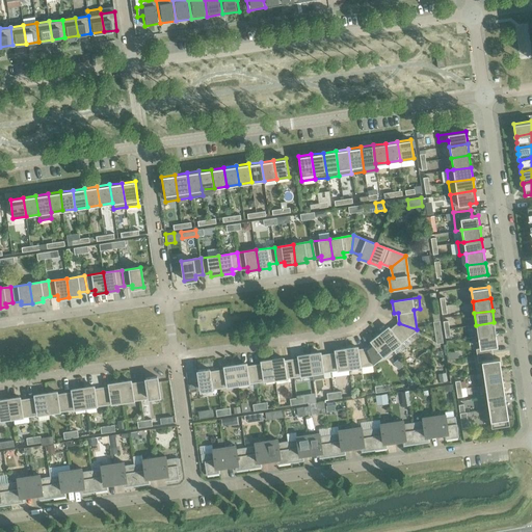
[(433,322),(435,337),(442,336),(440,321),(433,322)]
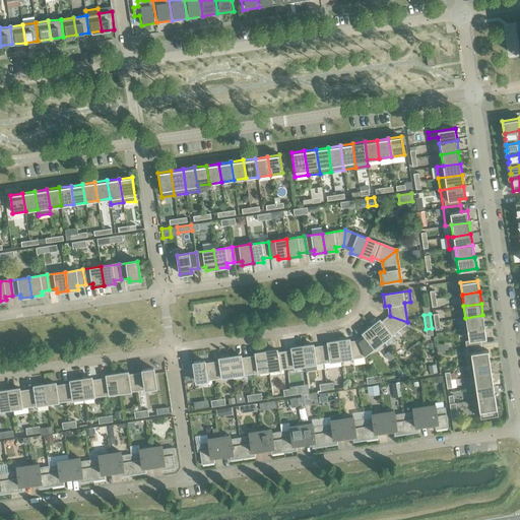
[(465,318),(467,329),(484,326),(482,315),(465,318)]
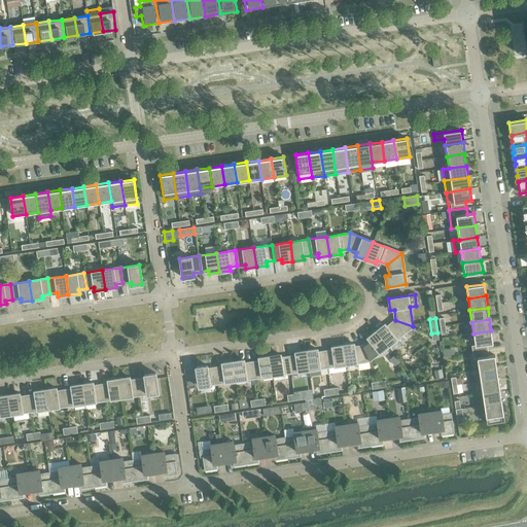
[(385,324),(376,330),(388,346),(392,351),(406,341),(406,339),(402,335),(413,326),(395,320),(387,327),(385,324)]
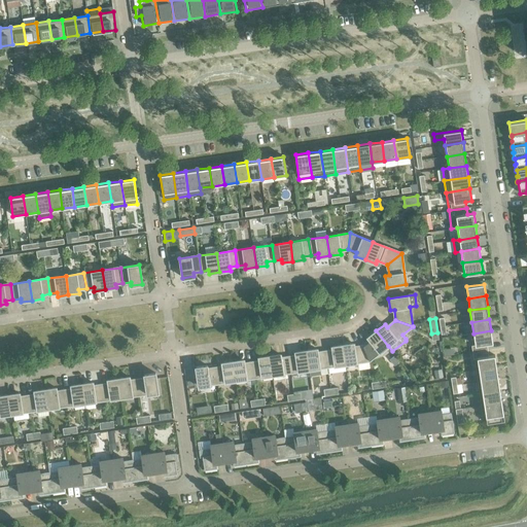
[(370,341),(362,346),(370,361),(388,346),(376,330),(367,338),(370,341)]
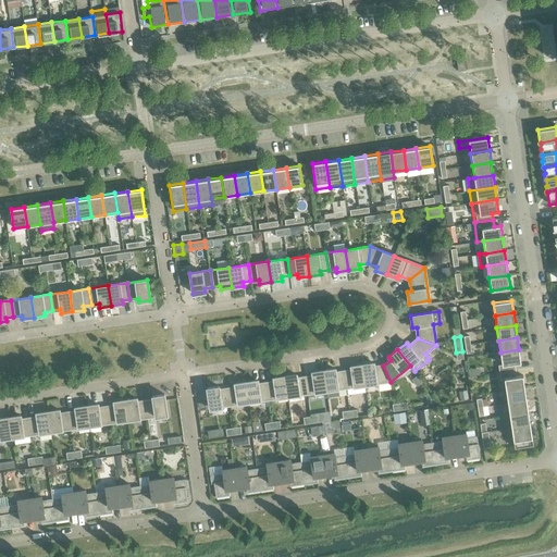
[(498,366),(499,372),(516,370),(515,363),(521,362),(519,349),(500,353),(502,364),(498,366)]
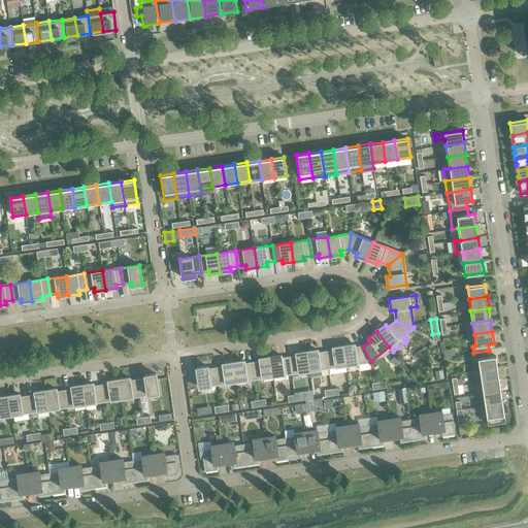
[(354,344),(343,345),(347,365),(370,362),(363,347),(355,348),(354,344)]
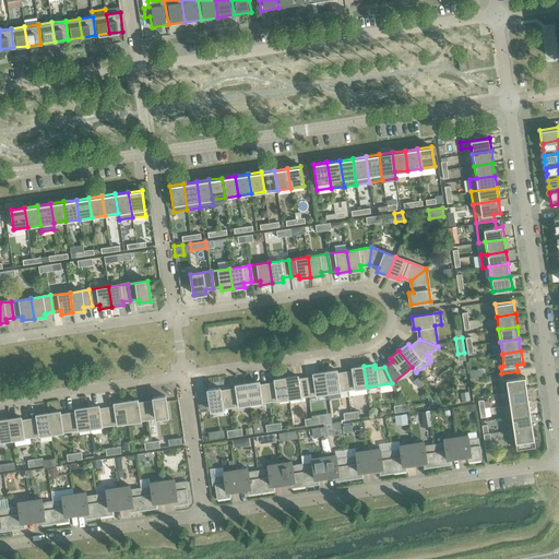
[(353,372),(345,373),(347,390),(367,387),(364,366),(352,368),(353,372)]
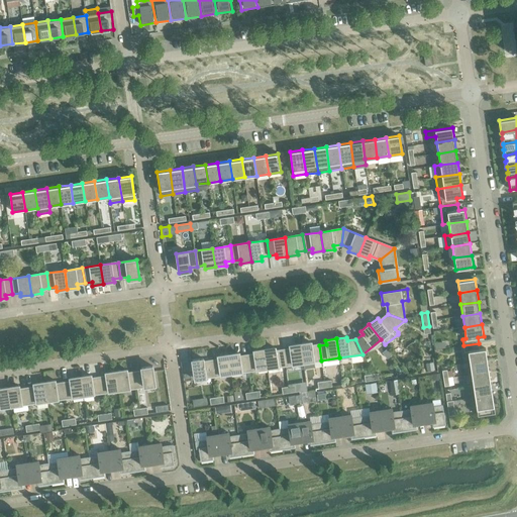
[(311,342),(300,344),(303,363),(304,369),(315,368),(314,362),(321,360),(319,345),(311,346),(311,342)]
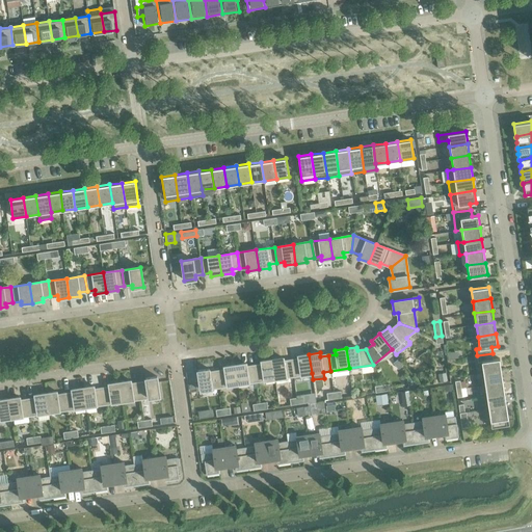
[(481,362),(483,373),(501,371),(500,358),(494,360),(493,353),(477,355),(478,363),(481,362)]
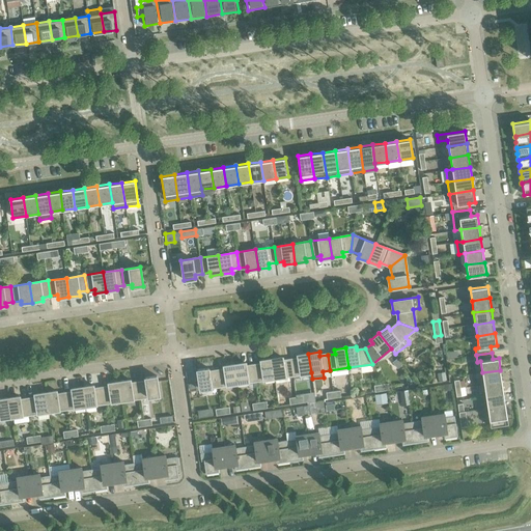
[(298,359),(290,360),(292,375),(311,372),(308,354),(298,355),(298,359)]
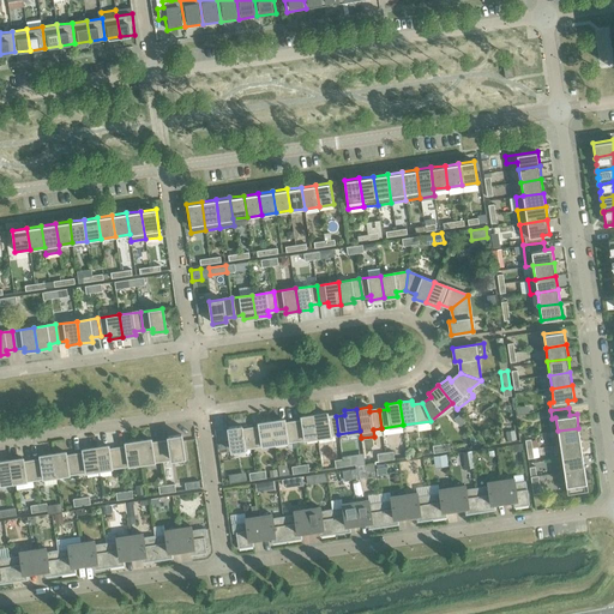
[(326,413),(314,415),(317,438),(338,434),(336,416),(327,417),(326,413)]
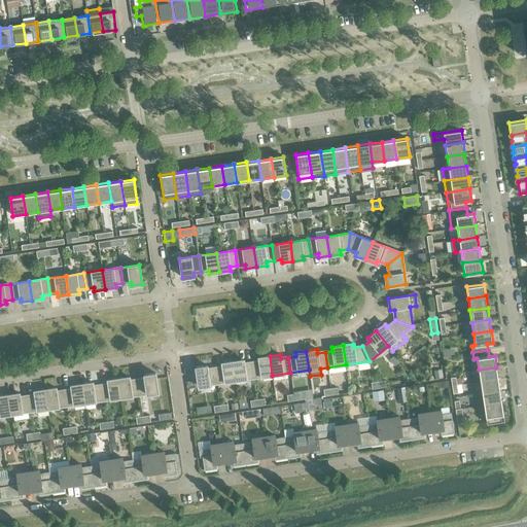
[(259,361),(251,362),(254,378),(272,376),(270,356),(258,358),(259,361)]
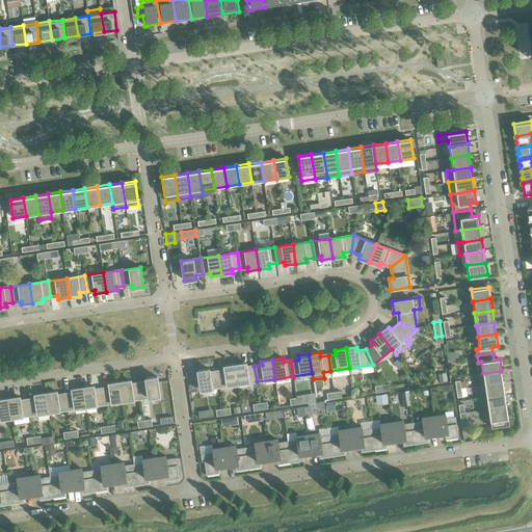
[(246,364),(235,365),(238,384),(257,381),(254,366),(246,367),(246,364)]
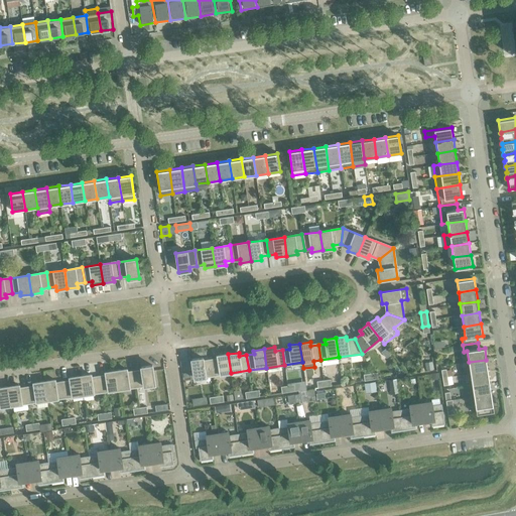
[(218,359),(211,361),(213,376),(231,373),(228,354),(218,356),(218,359)]
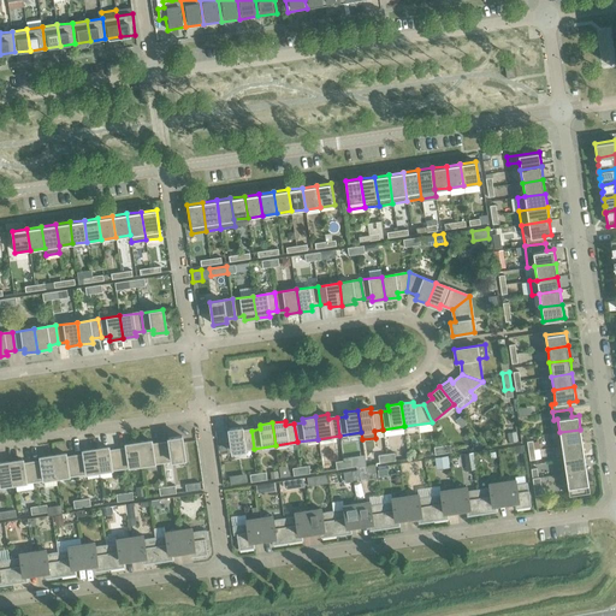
[(254,449),(252,431),(243,432),(242,427),(229,430),(232,451),(254,449)]
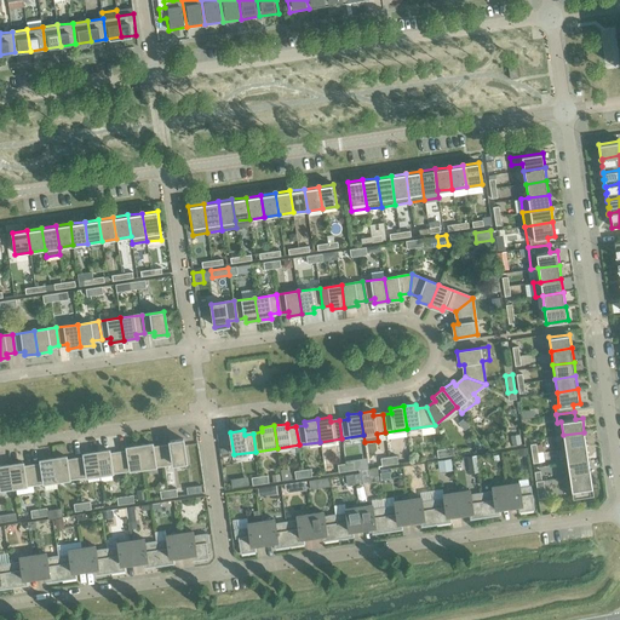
[(563,435),(566,449),(586,446),(584,432),(563,435)]
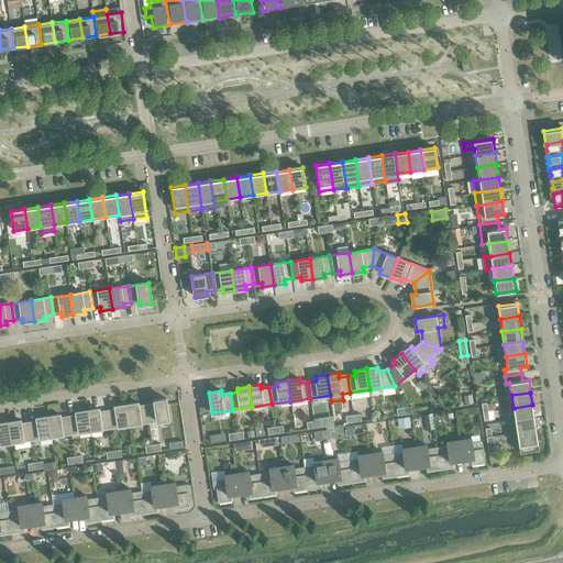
[(472,395),(464,396),(465,405),(473,404),(472,395)]
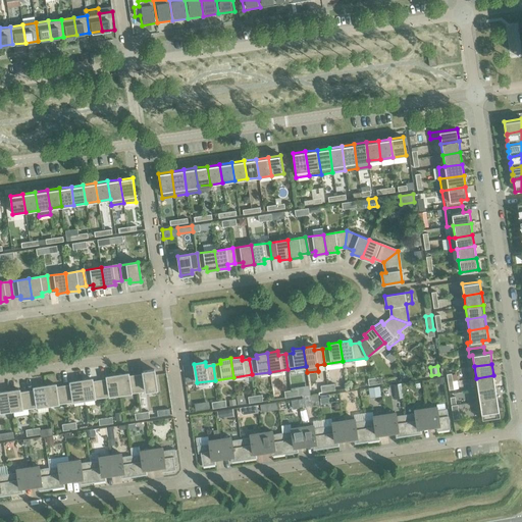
[(144,375),(136,376),(139,392),(157,388),(154,369),(143,371),(144,375)]
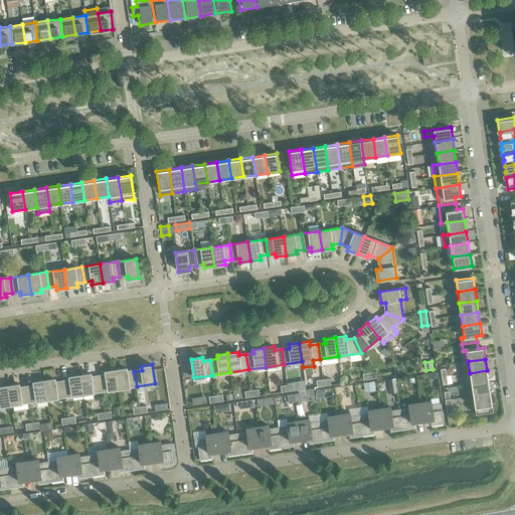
[(127,368),(116,370),(119,389),(137,386),(134,371),(127,372),(127,368)]
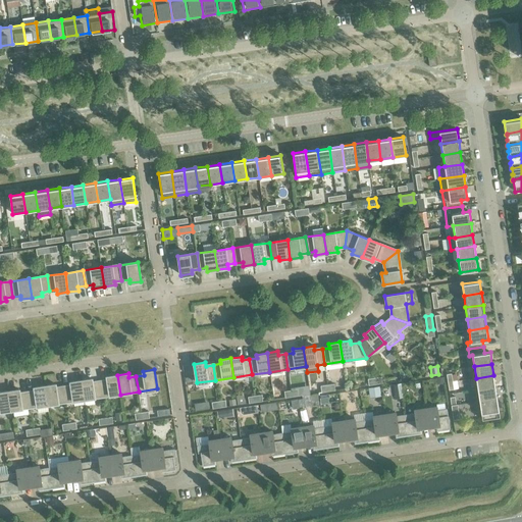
[(107,380),(100,381),(102,397),(120,395),(117,375),(106,376),(107,380)]
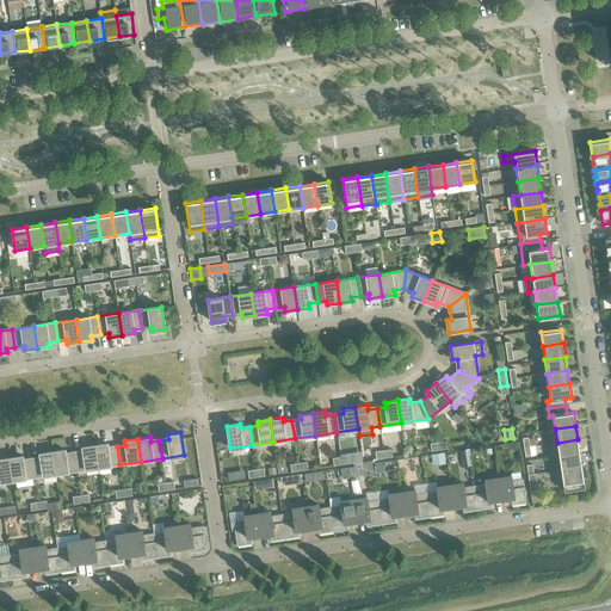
[(557,443),(559,456),(580,452),(578,439),(557,443)]
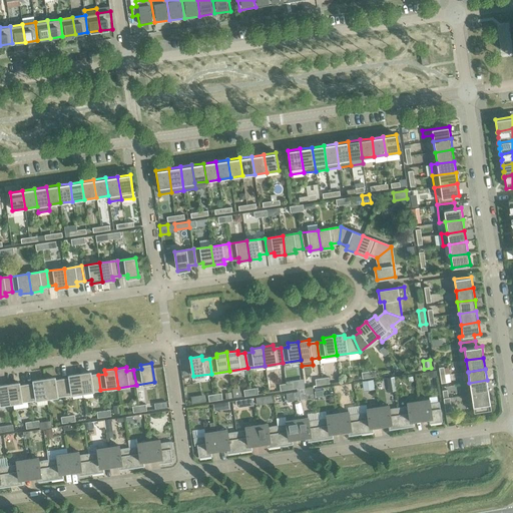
[(90,373),(79,374),(82,393),(100,390),(98,375),(90,376),(90,373)]
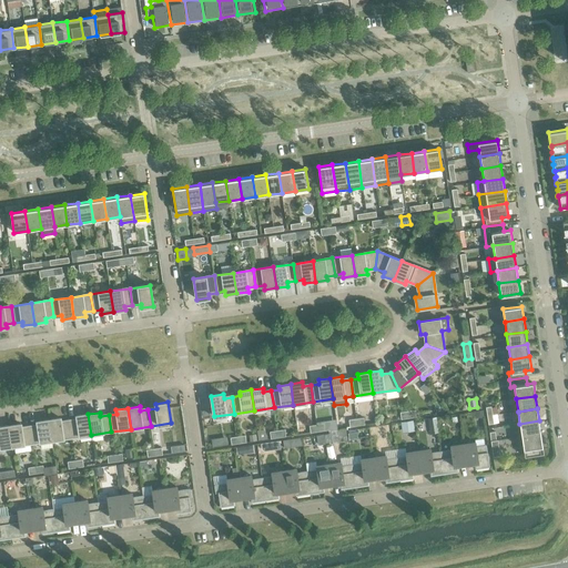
[(77,419),(69,421),(71,438),(91,435),(88,414),(77,416),(77,419)]
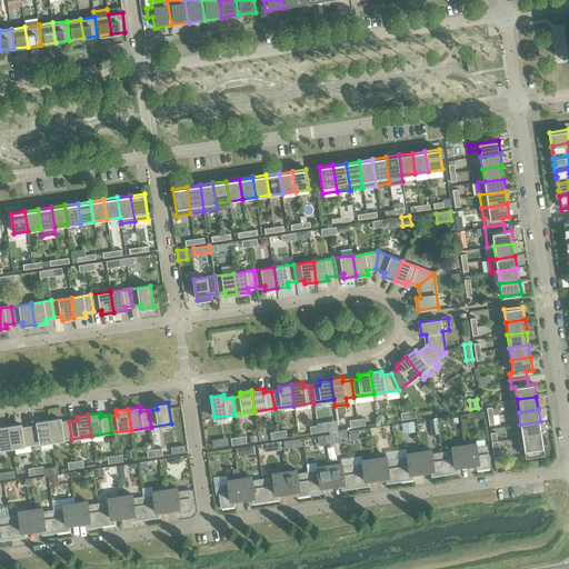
[(60,419),(49,421),(52,441),(71,439),(69,421),(61,423),(60,419)]
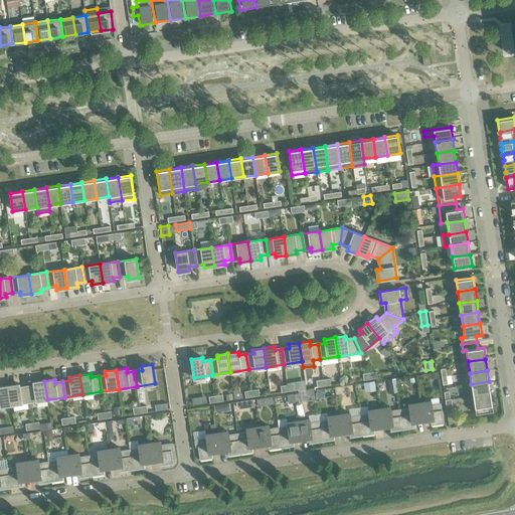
[(34,386),(26,387),(29,402),(31,402),(47,399),(44,381),(33,382),(34,386)]
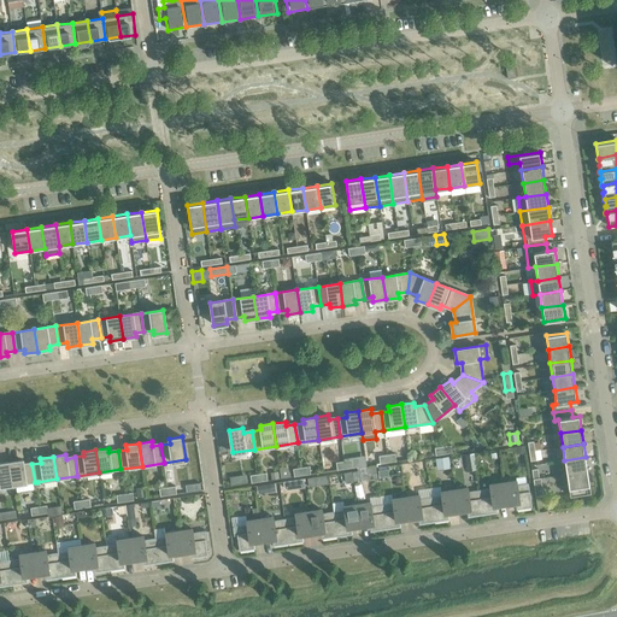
[(448,457),(435,459),(438,470),(451,468),(448,457)]
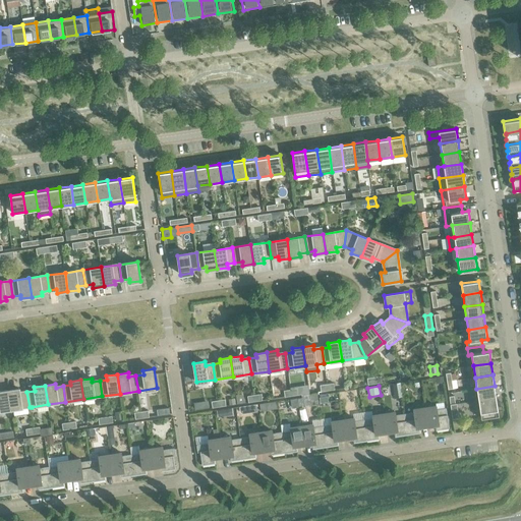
[(476,389),(478,400),(496,398),(495,386),(476,389)]
